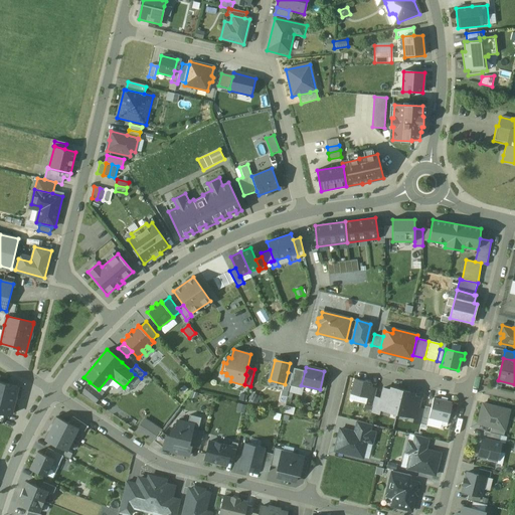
[(305,371),(295,368),(293,373),(290,386),(301,388),(301,385),(305,371)]
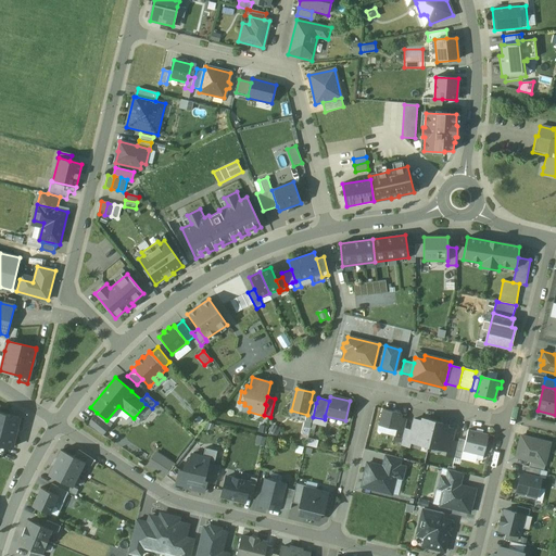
[(316,403),(311,402),(307,415),(305,421),(312,422),(313,417),(316,403)]
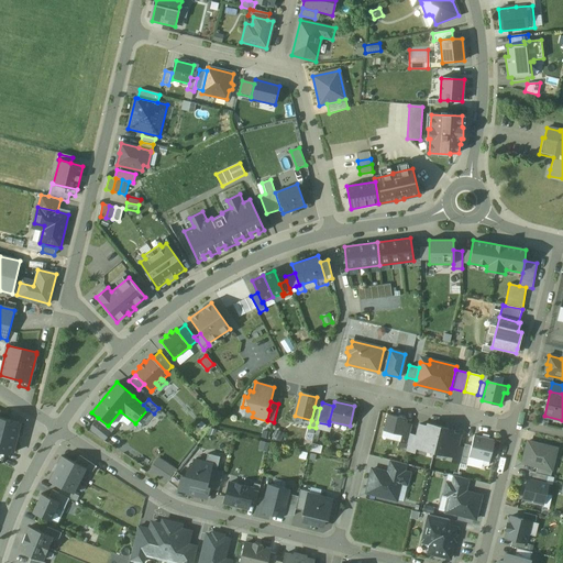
[(407,419),(387,415),(384,431),(403,435),(406,423),(407,419)]
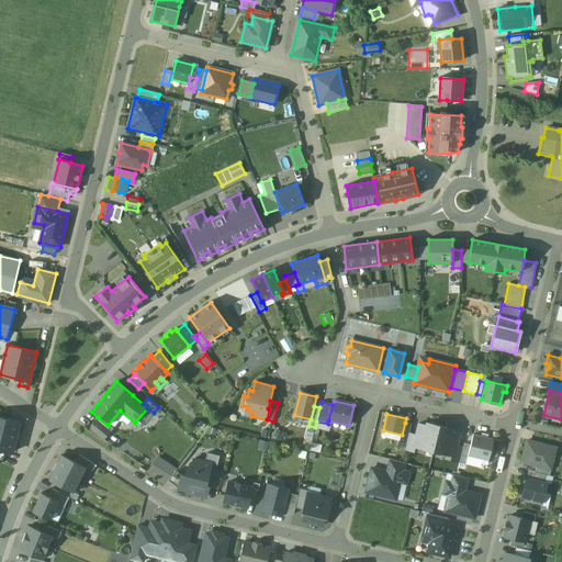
[(20,422),(0,416),(0,449),(12,452),(20,422)]
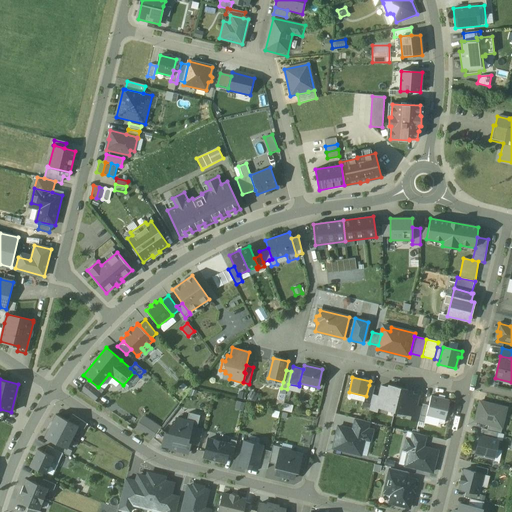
[(95,401),(103,391),(98,387),(89,380),(80,392),(95,401)]
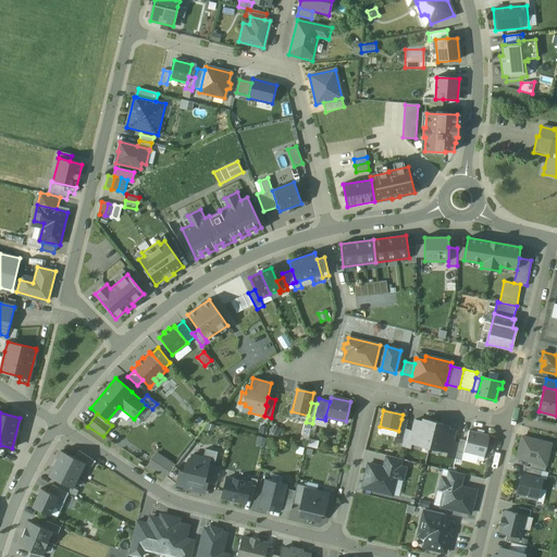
[(408,420),(401,419),(398,431),(396,437),(404,440),(406,431),(408,420)]
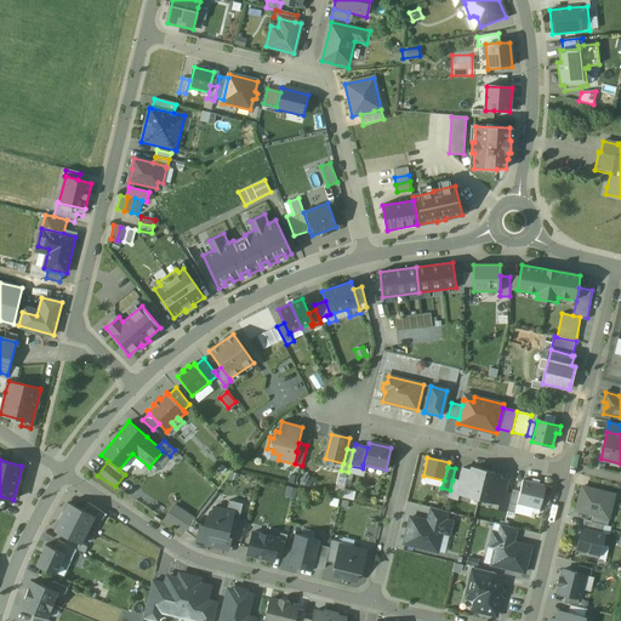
[(485,473),(463,467),(460,482),(457,494),(459,494),(479,499),(485,473)]
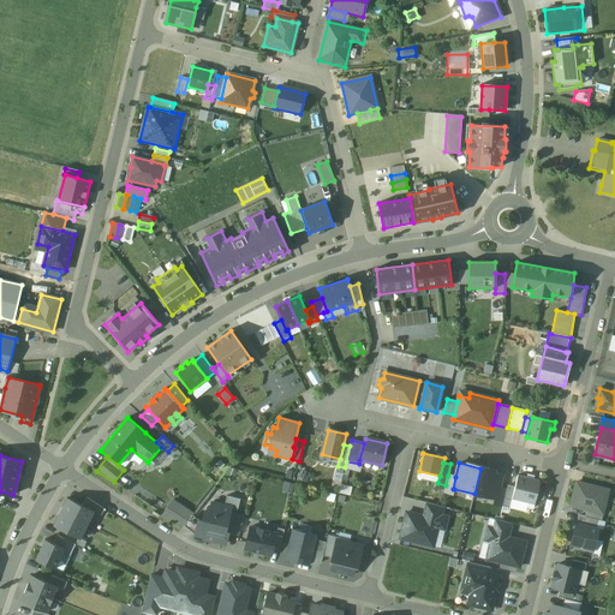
[(502,473),(481,469),(475,494),(496,500),(502,473)]
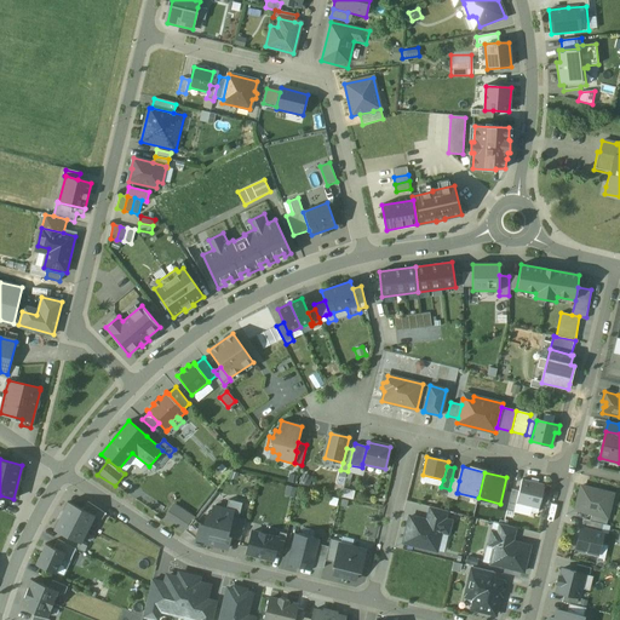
[(459,481),(452,480),(449,489),(447,498),(455,500),(458,493),(457,493),(459,481)]
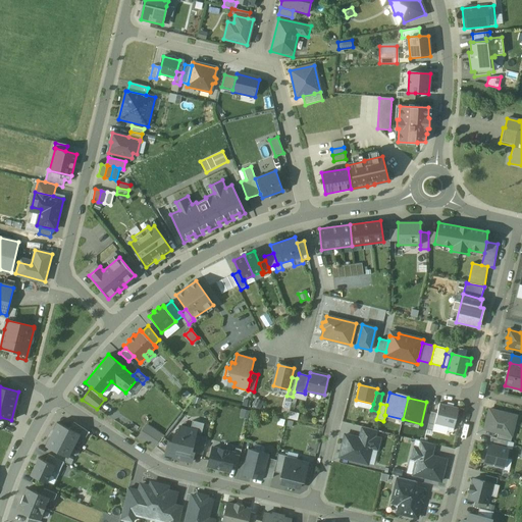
[(459,409),(440,404),(437,415),(435,423),(454,428),(459,409)]
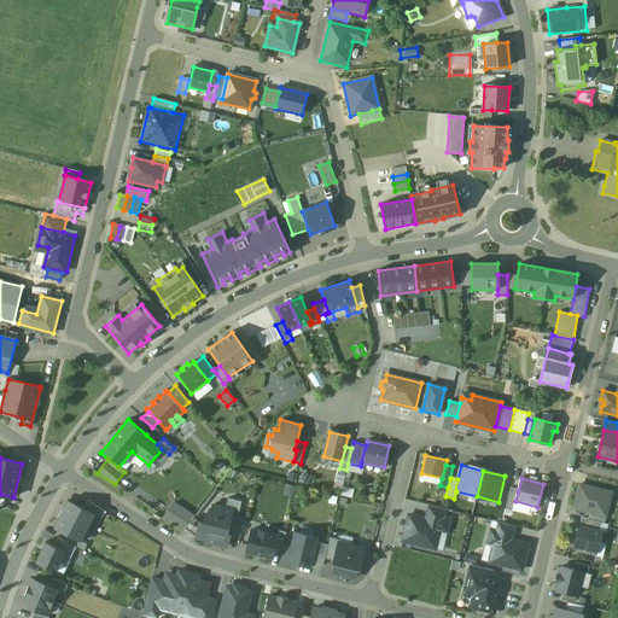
[(607,491),(579,485),(573,508),(590,513),(605,517),(608,502),(605,501),(607,491)]
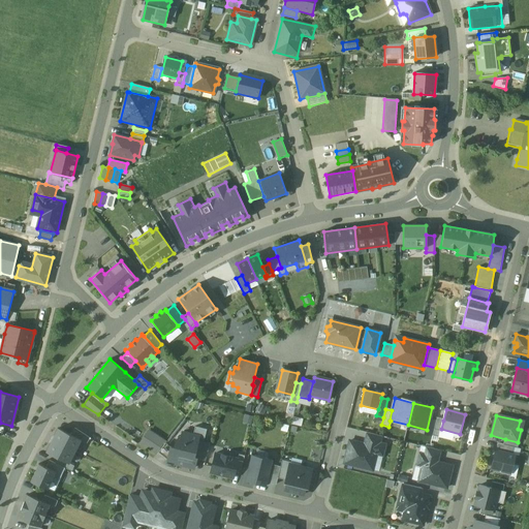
[(436,418),(430,417),(426,436),(432,437),(432,436),(436,418)]
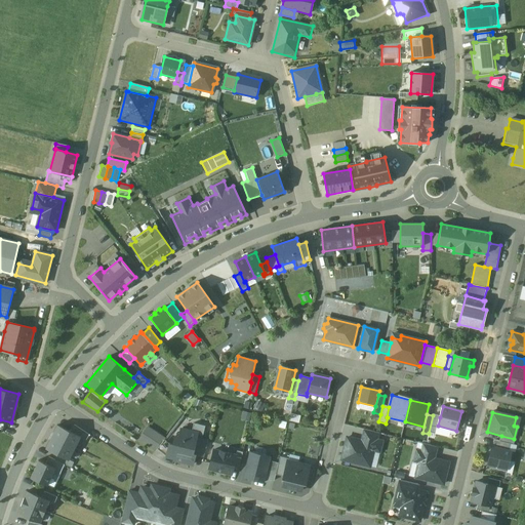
[(438,426),(440,417),(433,415),(429,433),(436,435),(438,426)]
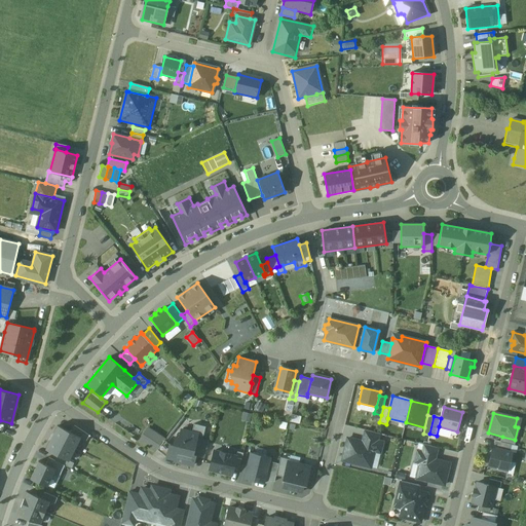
[(197,438),(202,440),(205,427),(195,424),(193,433),(198,434),(197,438)]
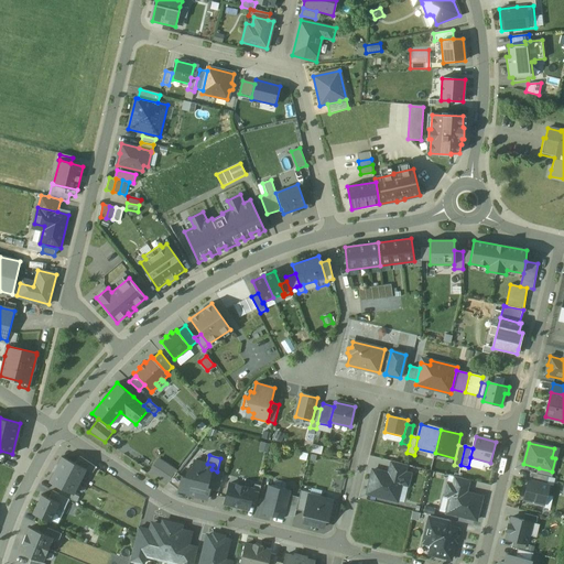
[(62,456),(55,469),(80,481),(87,469),(76,464),(62,456)]
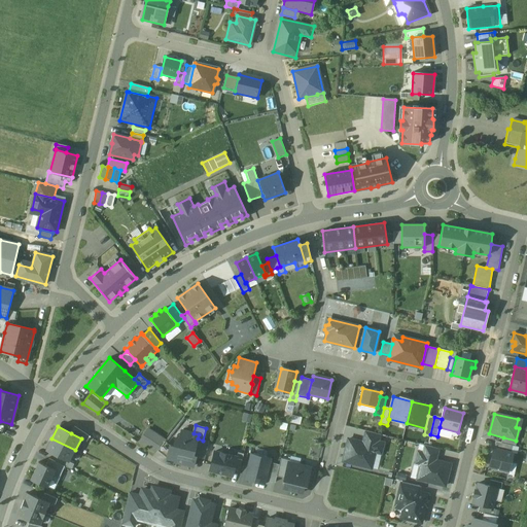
[(75,427),(71,433),(81,438),(86,442),(91,436),(75,427)]
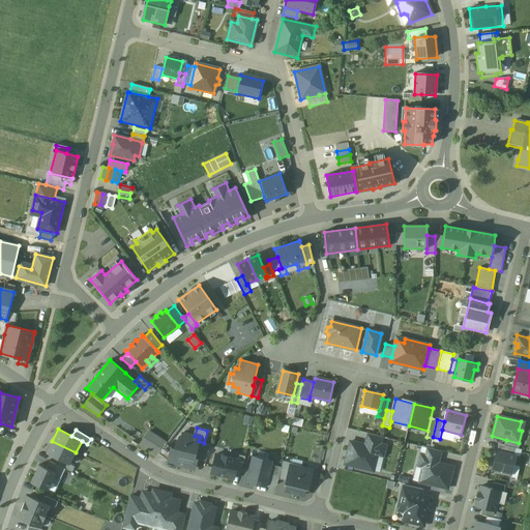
[(141,444),(157,454),(159,453),(167,444),(149,432),(141,444)]
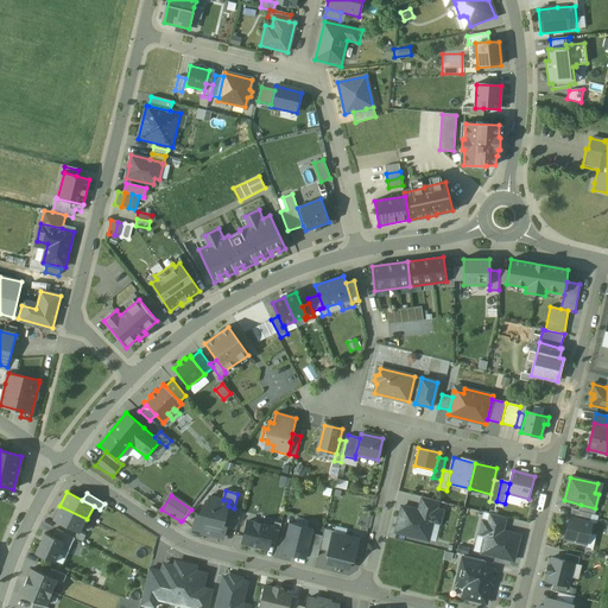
[(203,506),(202,514),(197,514),(194,529),(203,531),(202,533),(223,539),(226,527),(223,526),(228,506),(229,501),(223,500),(210,498),(208,507),(203,506)]
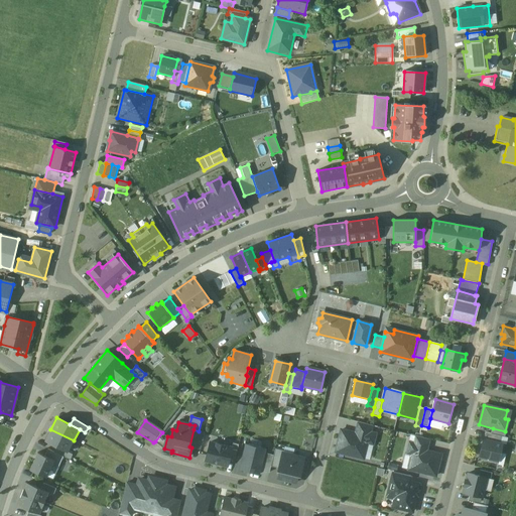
[(372,425),(359,422),(356,433),(369,437),(370,432),(372,425)]
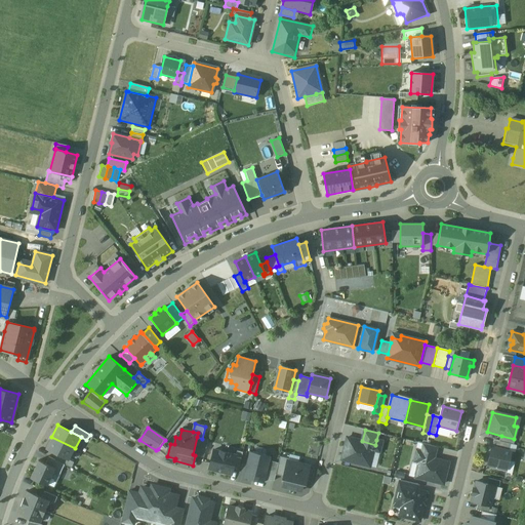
[(514,439),(501,436),(499,441),(511,444),(514,445),(515,439),(514,439)]
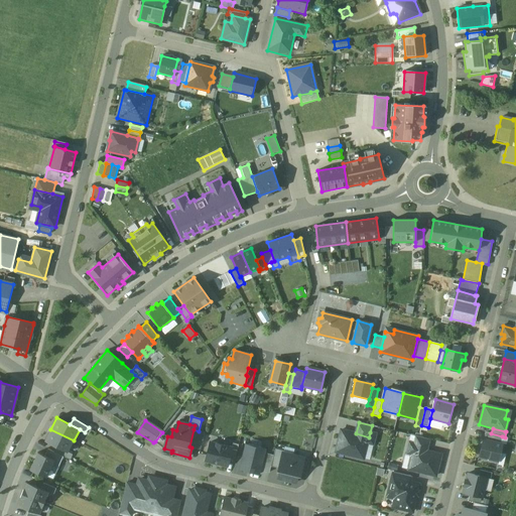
[(69,452),(74,440),(50,429),(45,440),(57,446),(69,452)]
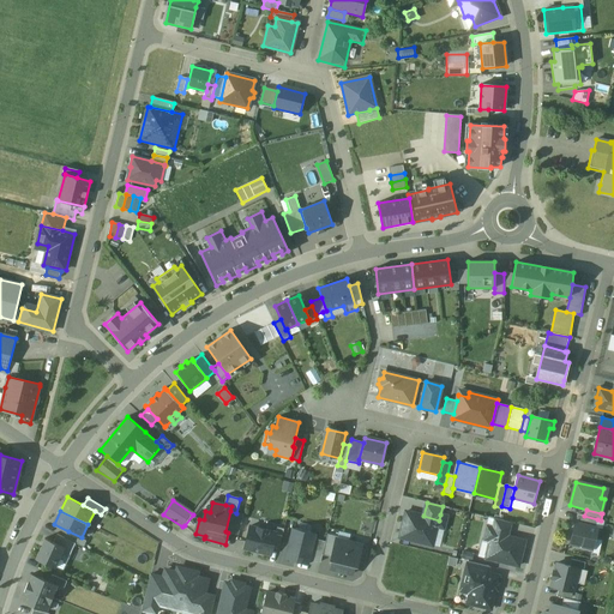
[(239,535),(244,515),(236,513),(230,511),(226,531),(228,533),(239,535)]
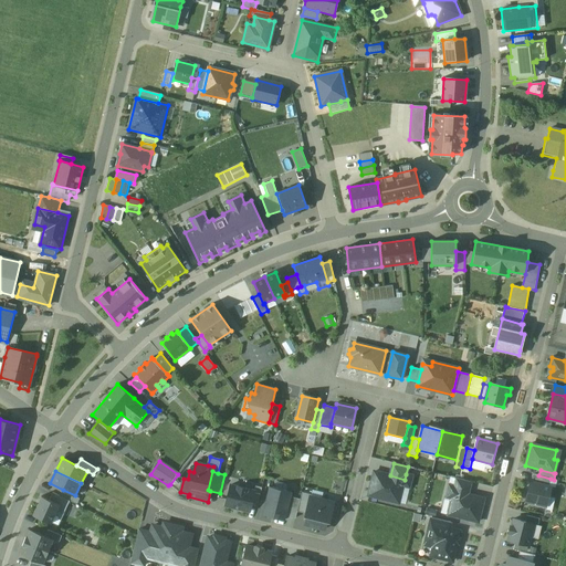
[(390,475),(374,472),(368,495),(398,503),(402,486),(409,488),(412,475),(406,474),(405,480),(390,475)]
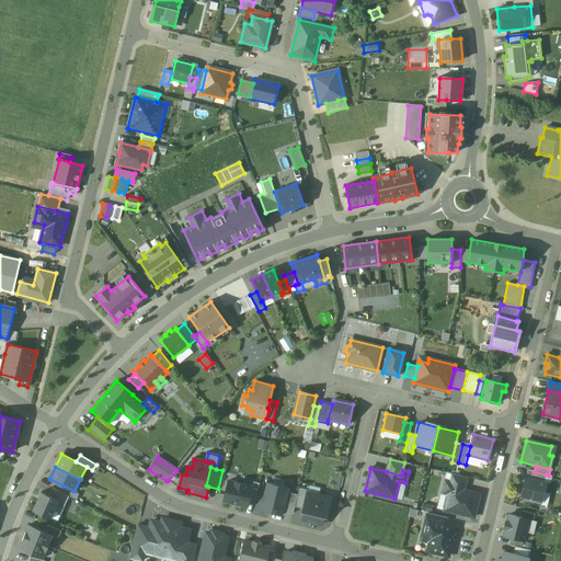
[(176,470),(169,480),(179,488),(182,474),(176,470)]
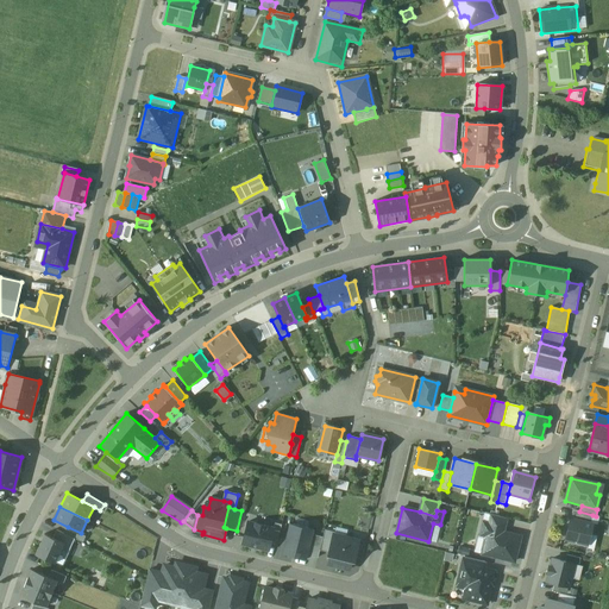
[(579,512),(573,510),(571,519),(590,523),(592,515),(579,512)]
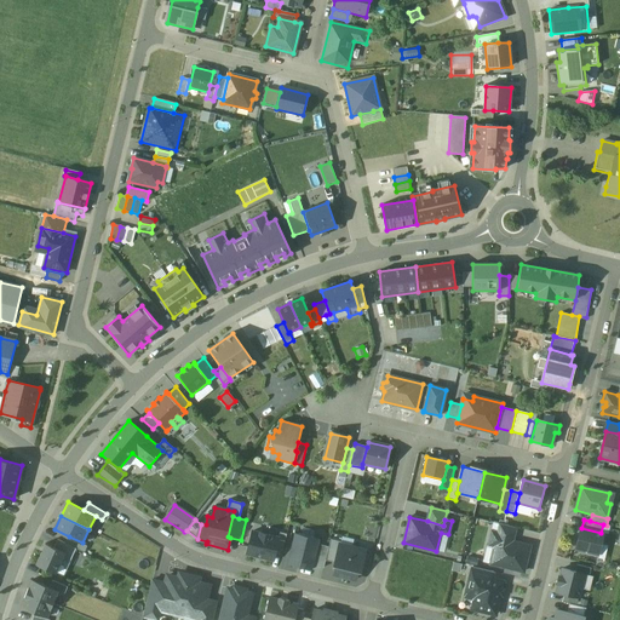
[(515,528),(500,524),(498,533),(497,538),(512,541),(515,528)]
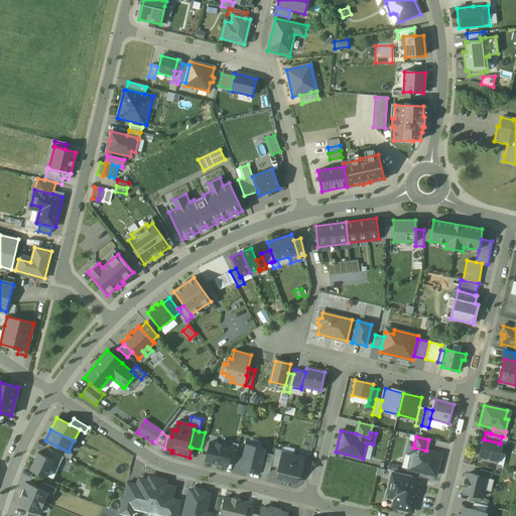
[(484,439),(483,439),(479,457),(498,462),(502,444),(500,443),(484,439)]
